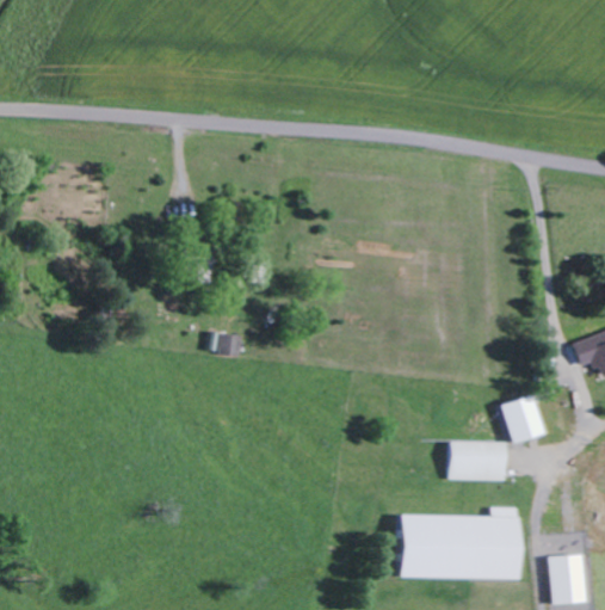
[(216,246),(191,246),(191,257),(185,257),(185,276),(215,277),(216,246)]
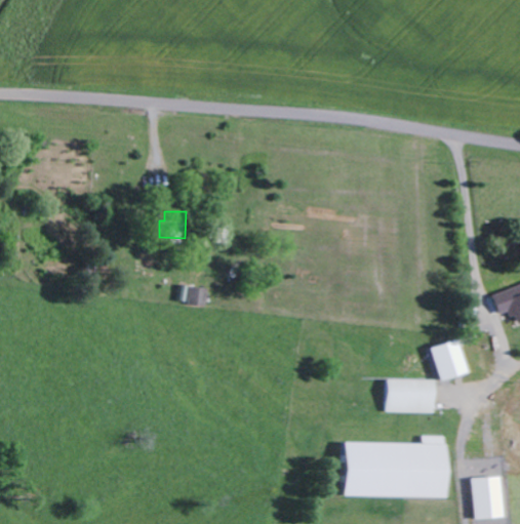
[(519,286),(495,294),(502,314),(514,311),(518,324),(519,324),(519,286)]
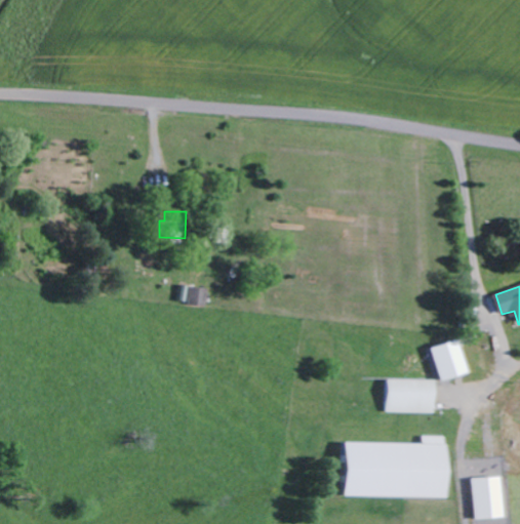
[(431,348),(441,380),(468,372),(457,339),(431,348)]
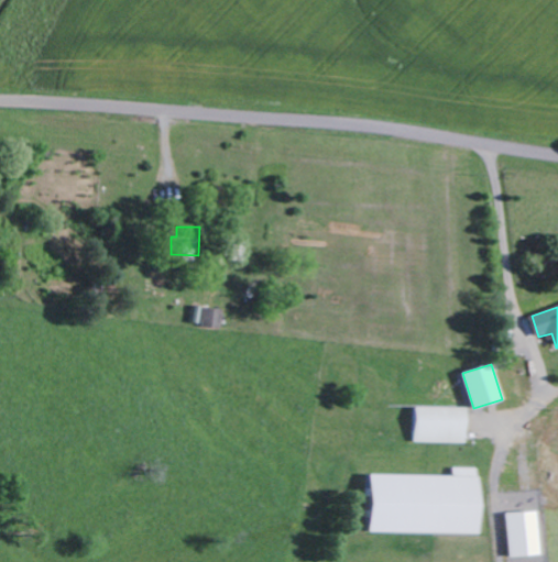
[(416,442),(467,442),(468,408),(416,407),(416,442)]
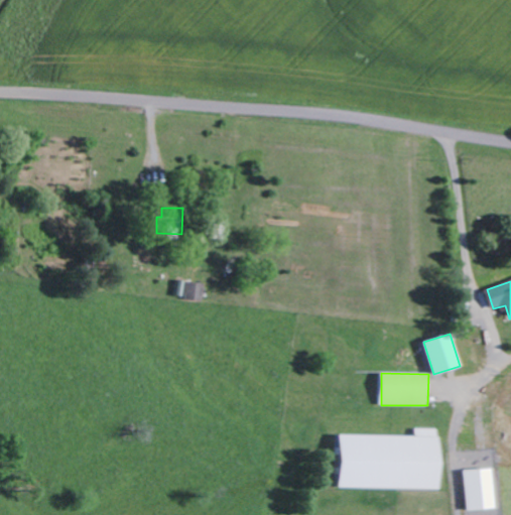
[(435,489),(436,428),(417,428),(416,435),(338,434),(337,488),(435,489)]
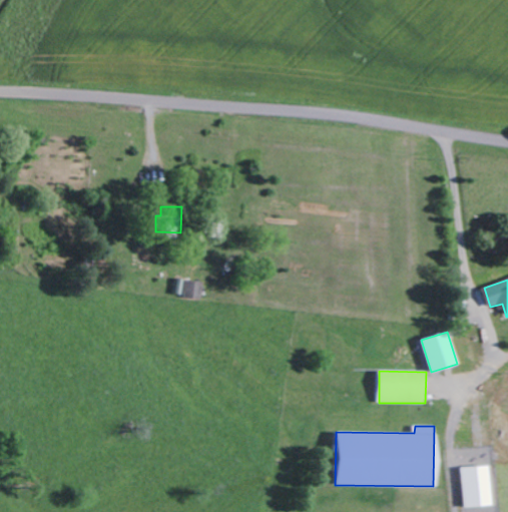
[(461,467),(463,507),(490,506),(488,466),(461,467)]
